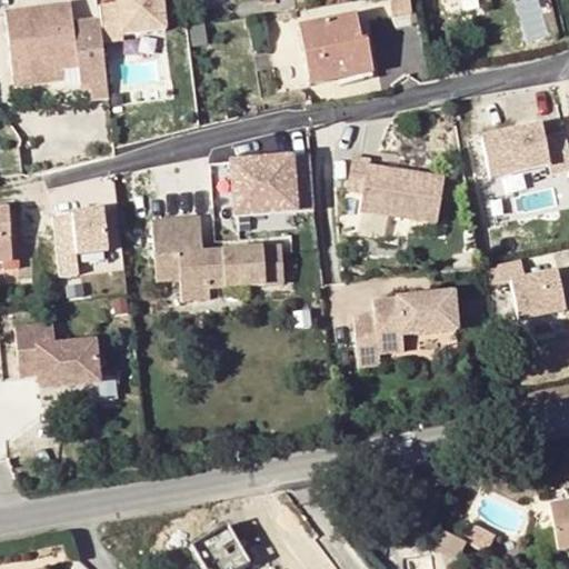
[(100,0),(103,36),(167,32),(163,0),(100,0)]
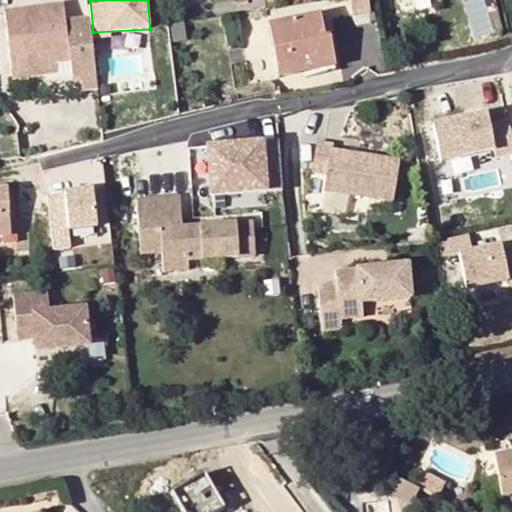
[(350,0),(352,12),(369,9),(367,0),(350,0)]
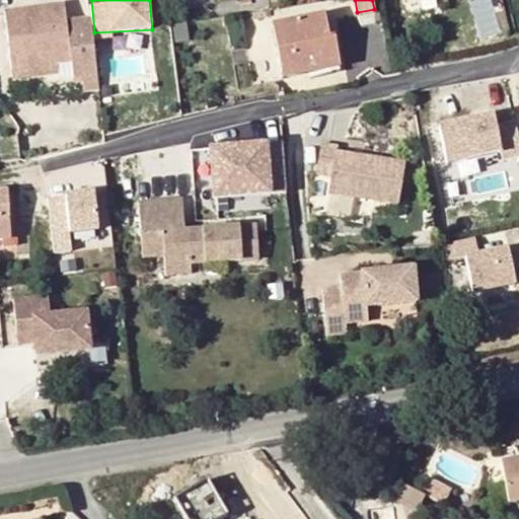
[(68,22),(66,4),(6,11),(11,58),(53,54),(54,64),(72,61),(74,77),(84,76),(98,75),(91,19),(68,22)]
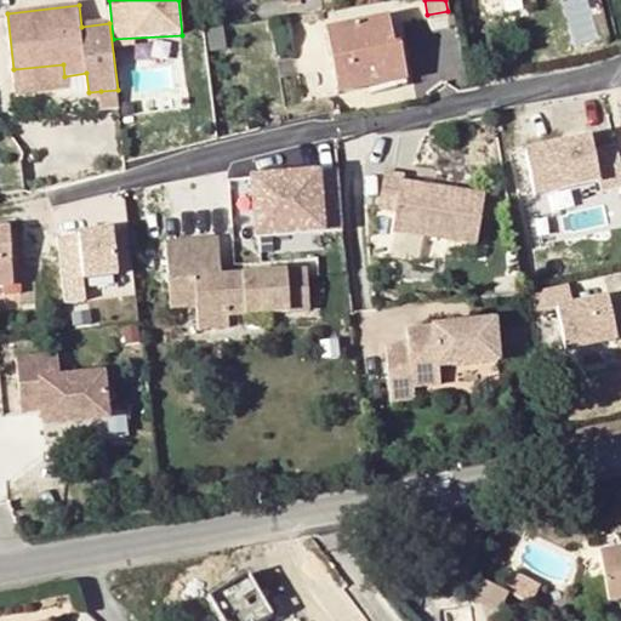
[(386,20),(326,32),(339,92),(392,83),(386,51),(392,50),(386,20)]
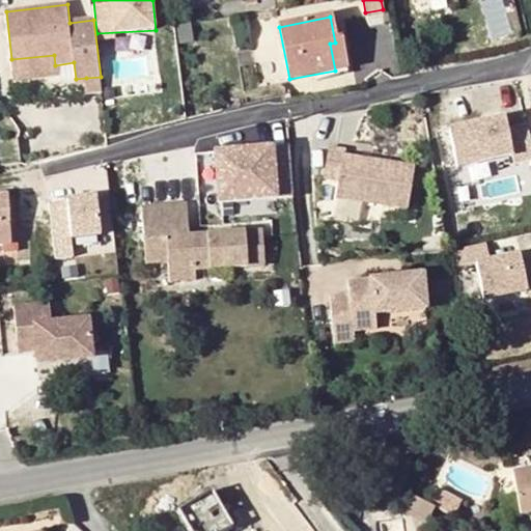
[(341,42),(335,43),(330,44),(335,71),(345,68),(341,42)]
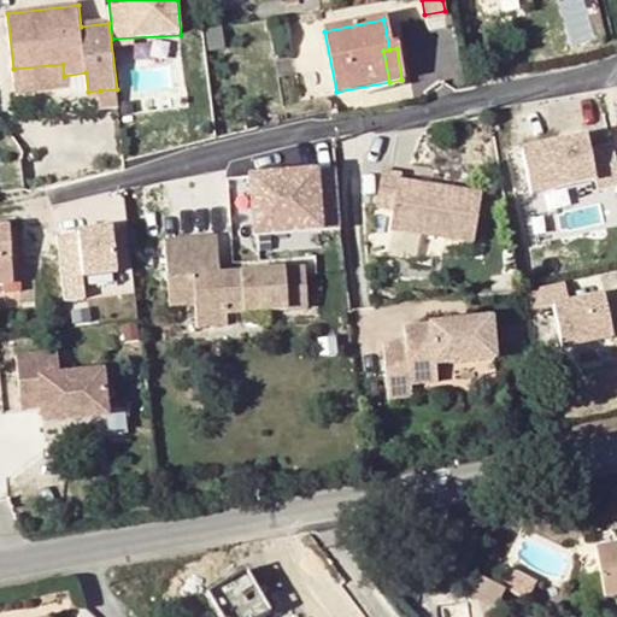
[(63,64),(13,69),(17,93),(65,87),(64,76),(63,64)]
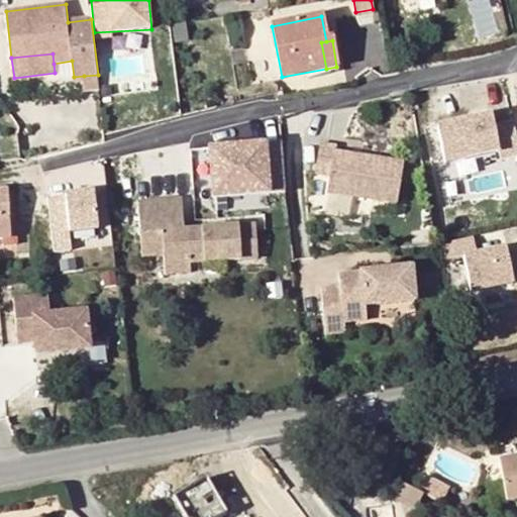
[(98,75),(84,76),(86,91),(99,90),(98,75)]
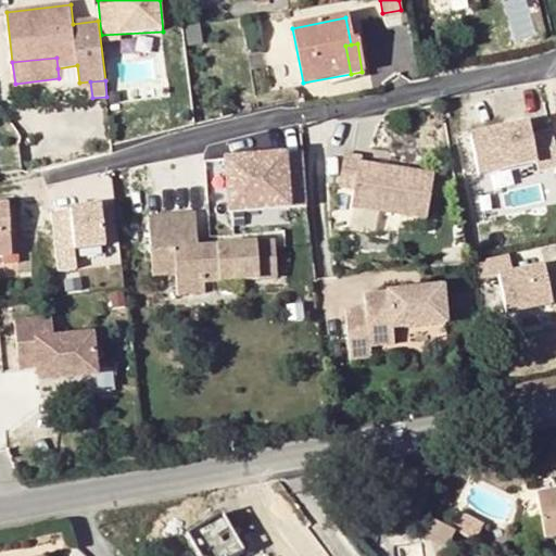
[(555,141),(553,127),(532,130),(530,118),(469,129),(478,174),(541,162),(542,169),(555,166),(555,141)]
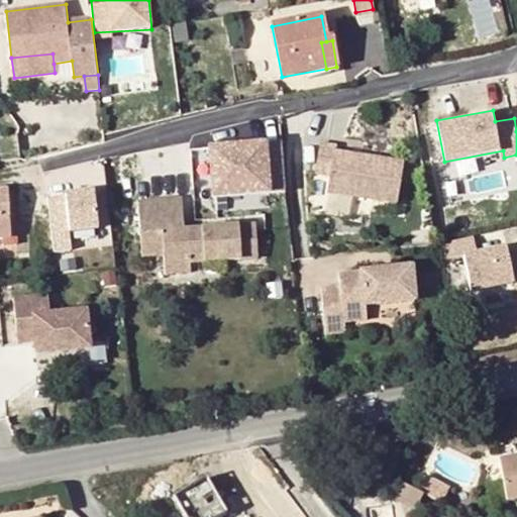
[(213,139),(215,151),(242,145),(238,126),(205,134),(206,140),(213,139)]
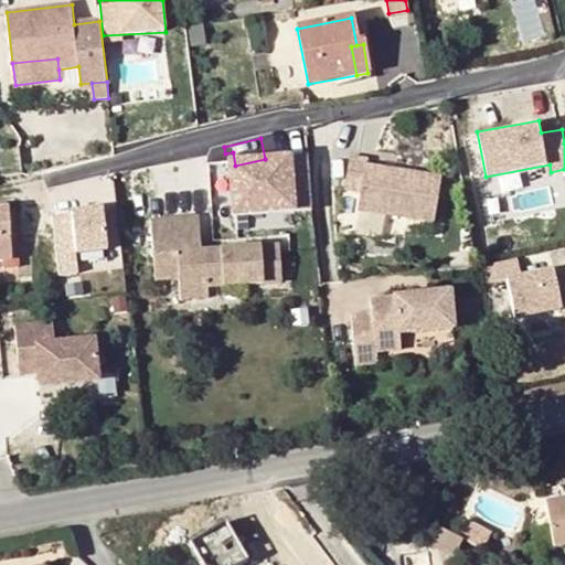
[(396,212),(343,220),(349,256),(427,243),(425,228),(445,225),(437,177),(414,180),(416,192),(393,195),(396,212)]
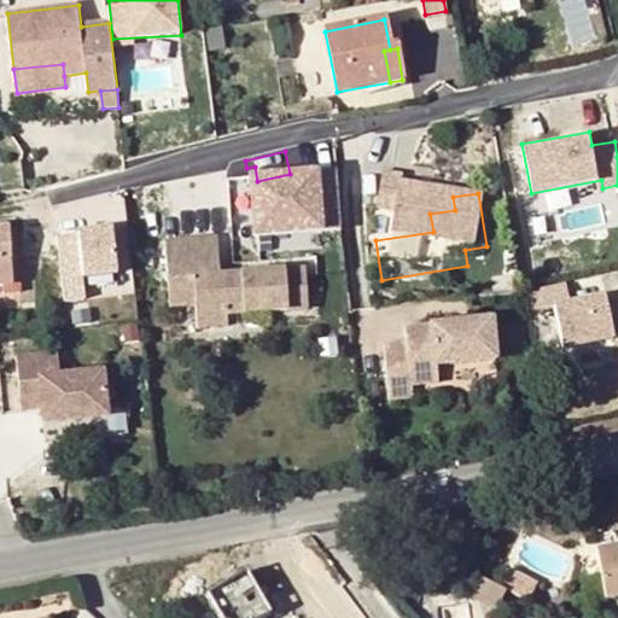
[(62,299),(85,298),(83,275),(117,274),(114,226),(57,228),(62,299)]
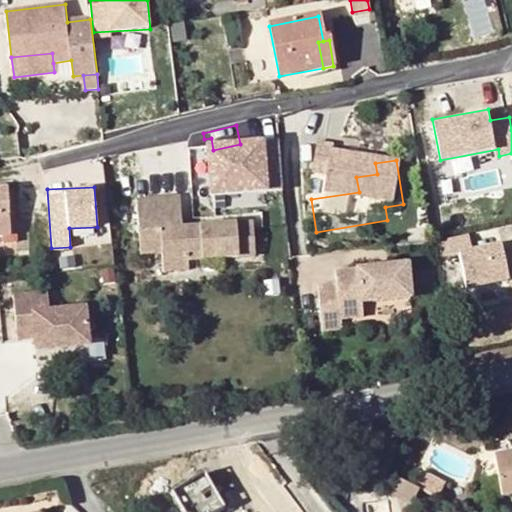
[(194,258),(226,257),(258,255),(255,222),(200,226),(199,231),(189,231),(189,226),(186,226),(184,197),(143,199),(144,233),(168,232),(169,252),(170,271),(195,269),(194,258)]
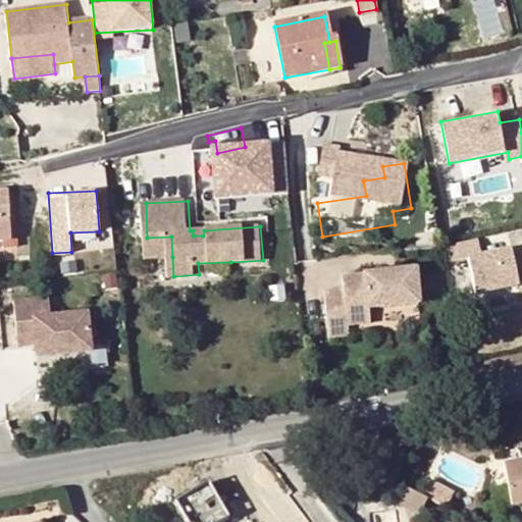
[(149,257),(172,257),(171,237),(147,238),(149,257)]
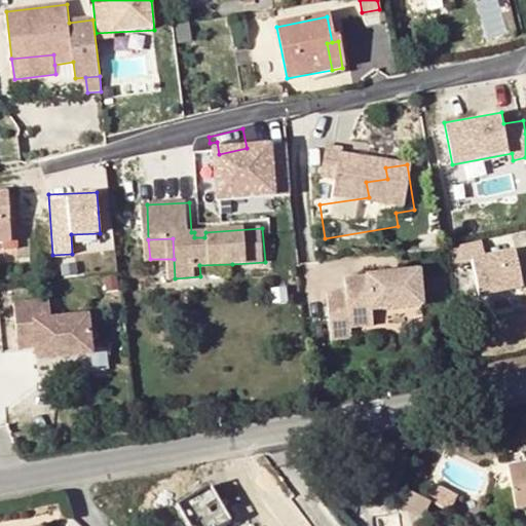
[(483,238),(450,245),(453,262),(473,259),(480,295),(523,287),(516,248),(485,253),(483,238)]
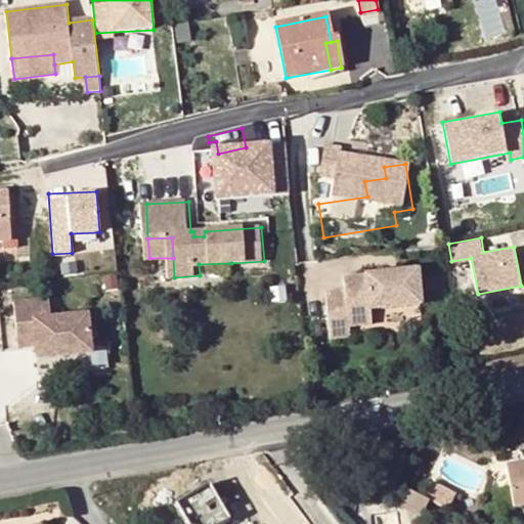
[(199,264),(200,275),(232,273),(231,263),(199,264)]
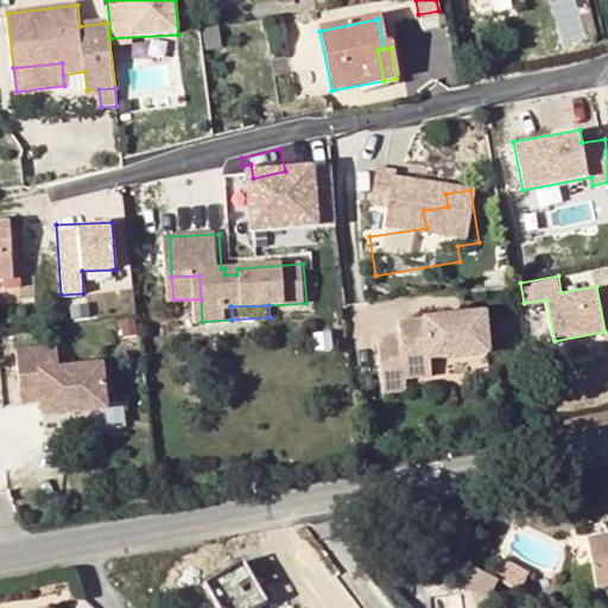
[(56,347),(16,353),(21,393),(42,390),(44,403),(46,418),(109,409),(102,363),(59,371),(56,347)]
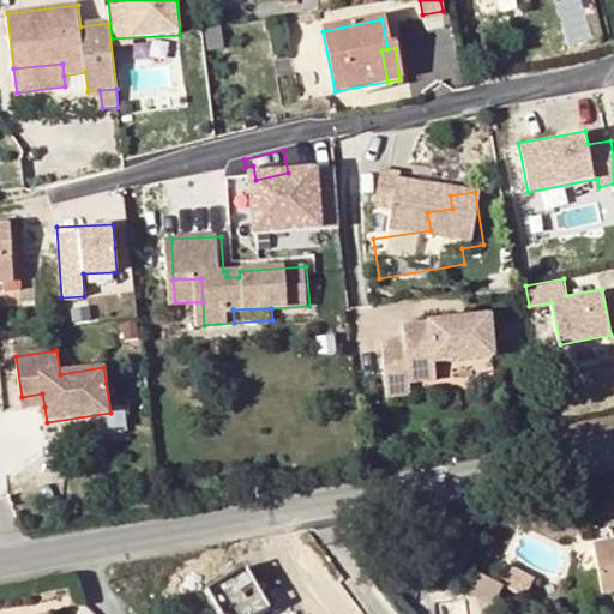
[(488,359),(403,353),(399,403),(480,409),(480,415),(501,416),(503,380),(487,379),(488,359)]
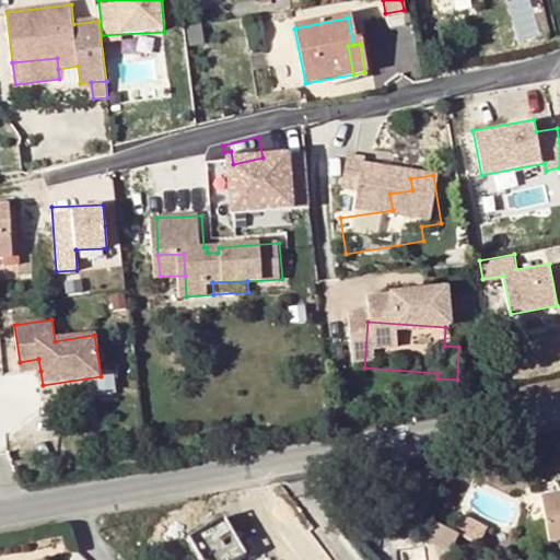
[(38,359),(20,362),(21,374),(41,371),(38,359)]
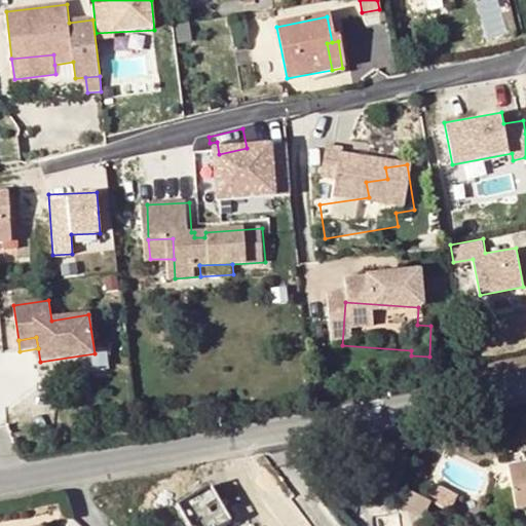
[(461,486),(471,471),(452,459),(443,475),(461,486)]
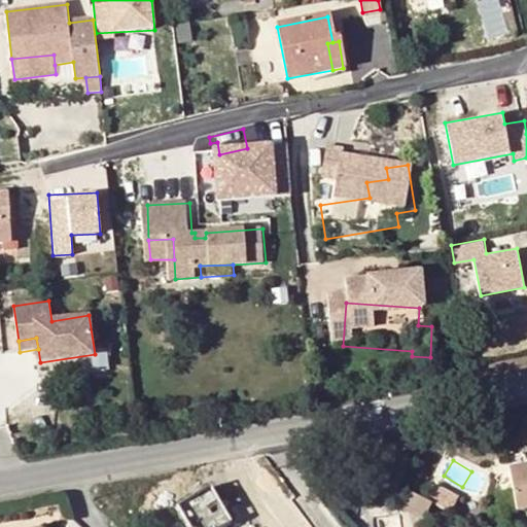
[(526,466),(513,469),(521,511),(526,508),(526,466)]
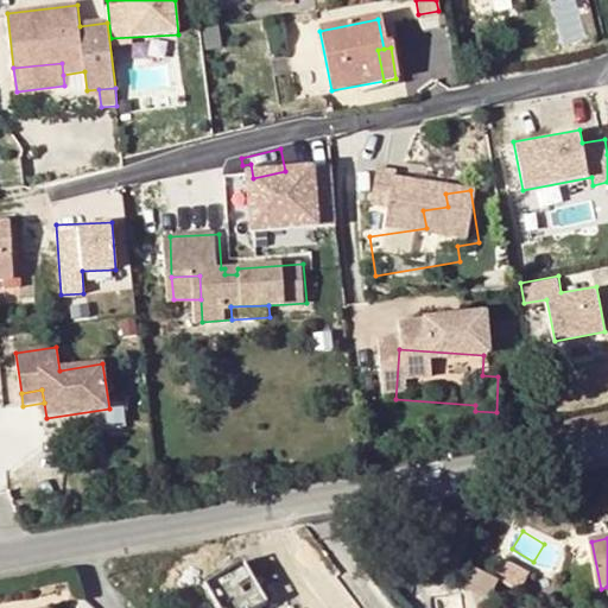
[(504,562),(494,581),(500,583),(523,595),(531,577),(504,562)]
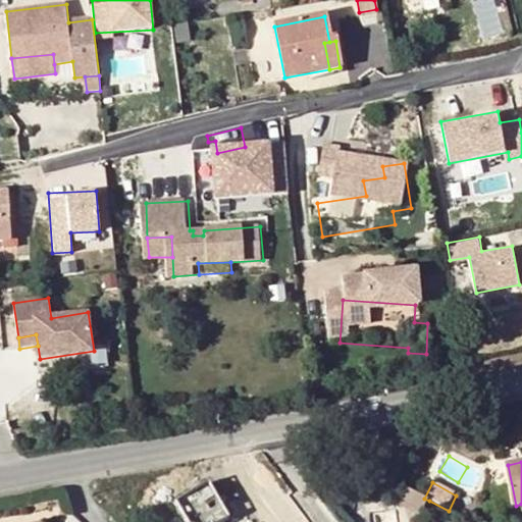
[(424,499),(402,486),(395,502),(421,516),(429,501),(424,499)]
